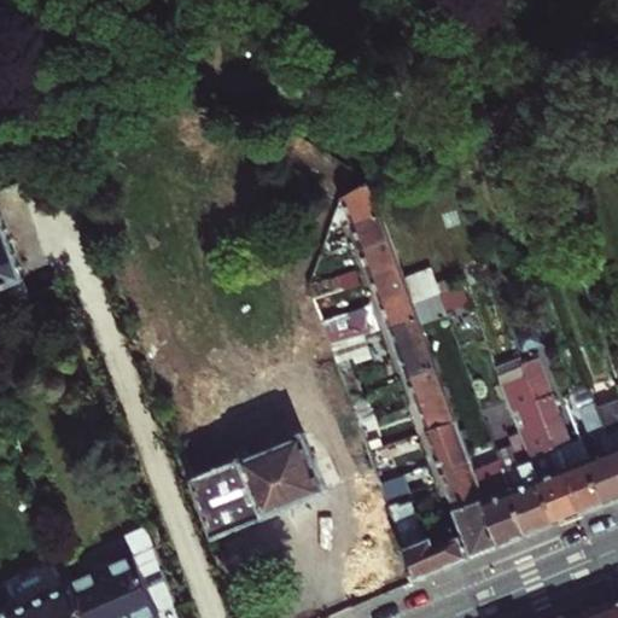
[(353,222),(380,213),(369,182),(343,197),(353,222)]
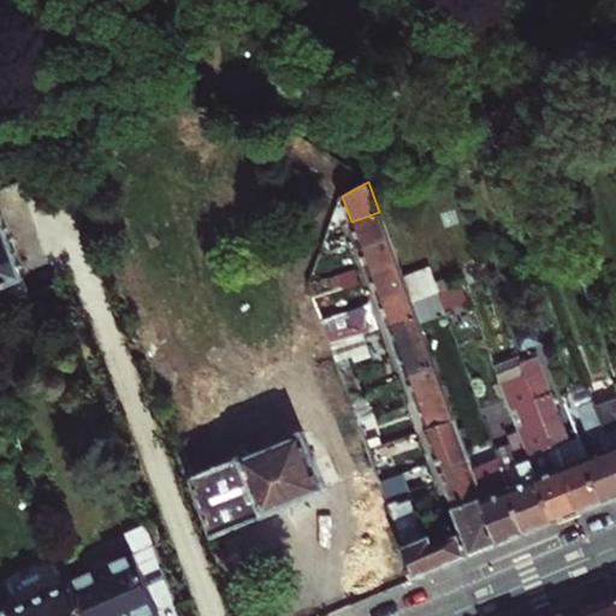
[(361,248),(389,237),(379,212),(351,221),(361,248)]
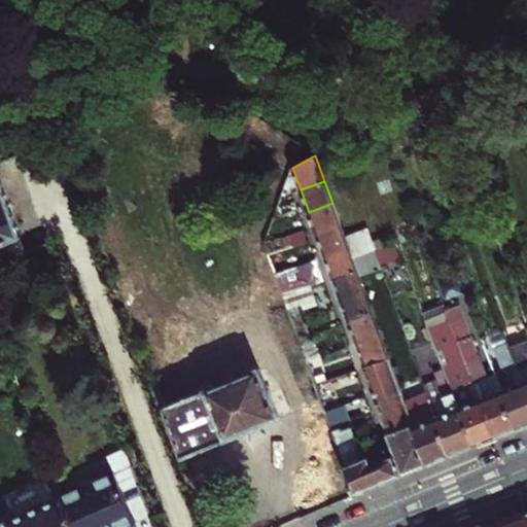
[(0,261),(26,252),(0,182),(0,261)]
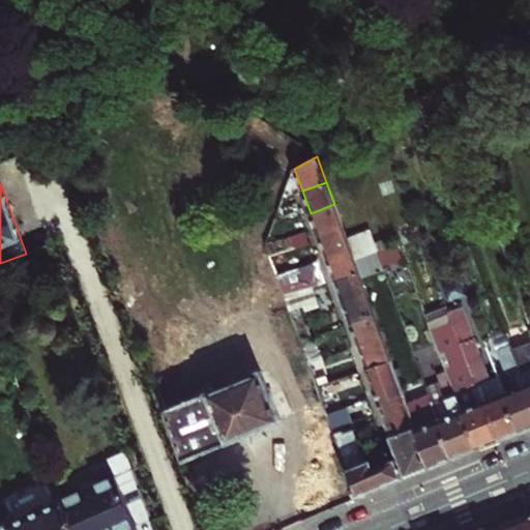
[(318,235),(342,227),(334,204),(311,213),(318,235)]
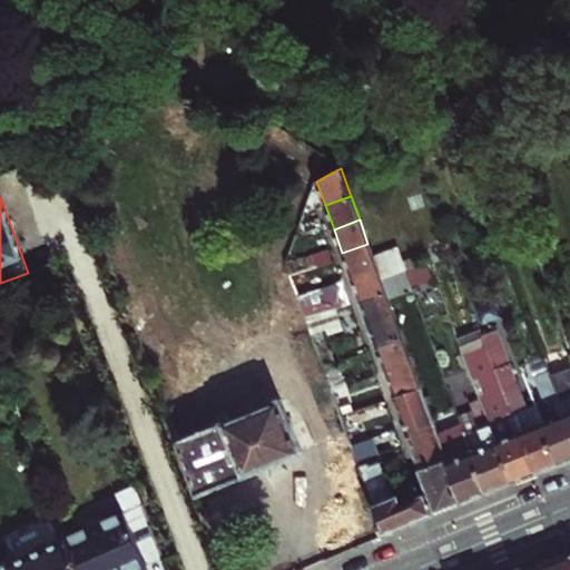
[(376,267),(373,258),(367,244),(342,253),(351,276),(376,267)]
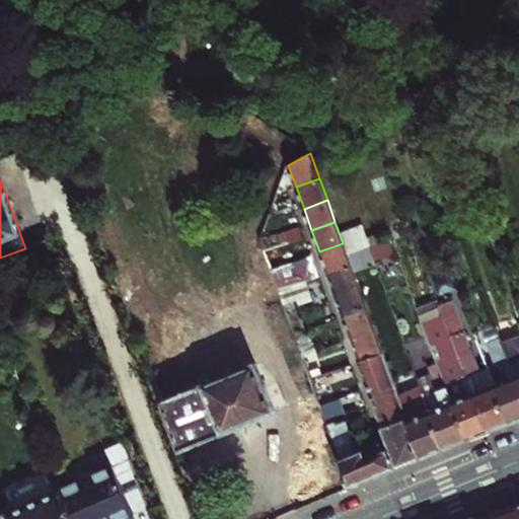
[(290,242),(302,238),(298,227),(287,230),(290,242)]
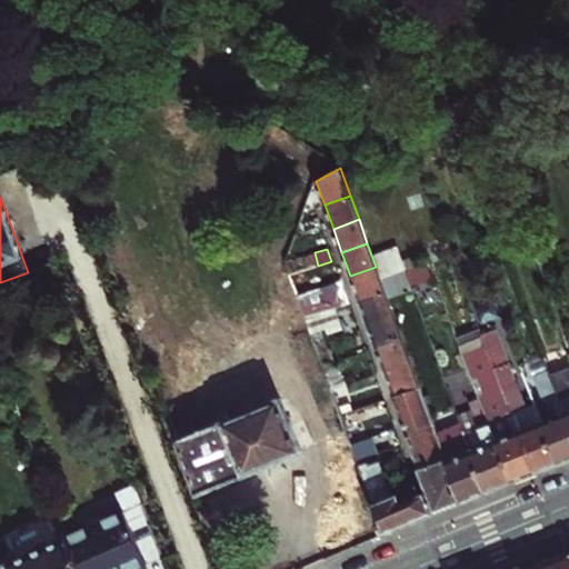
[(380,279),(405,269),(397,249),(372,258),(376,267),(380,279)]
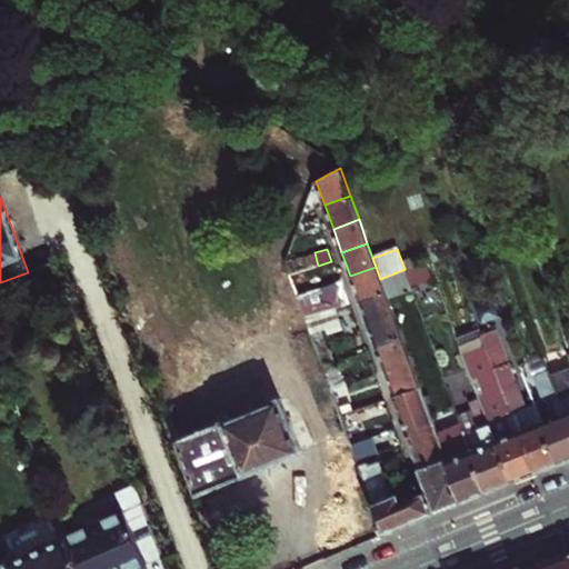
[(316,266),(318,266),(315,252),(306,256),(309,268),(316,266)]
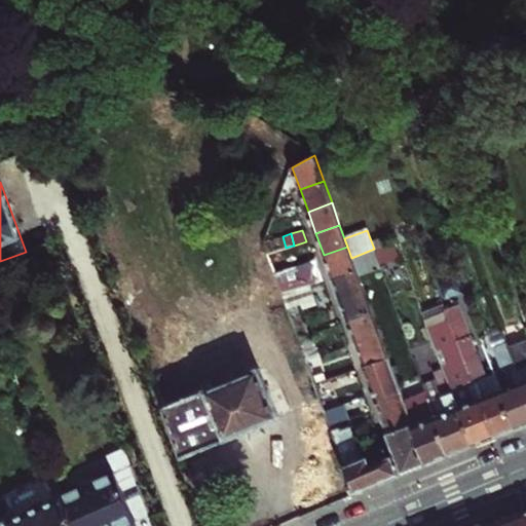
[(275,251),(286,248),(283,236),(272,239),(275,251)]
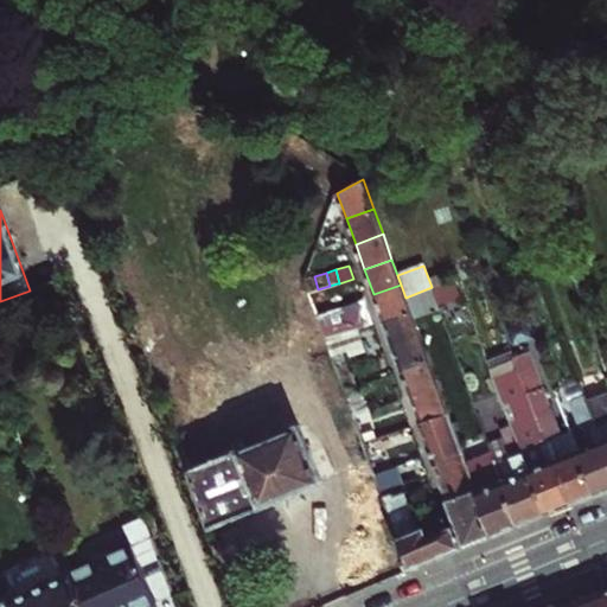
[(308,292),(318,289),(314,276),(305,279),(308,292)]
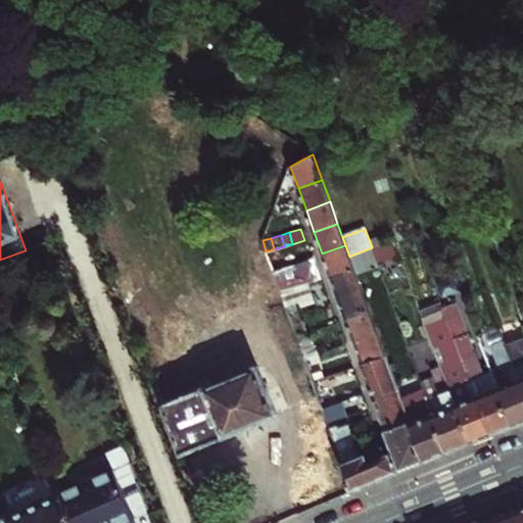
[(378,262),(399,254),(394,239),(372,247),(378,262)]
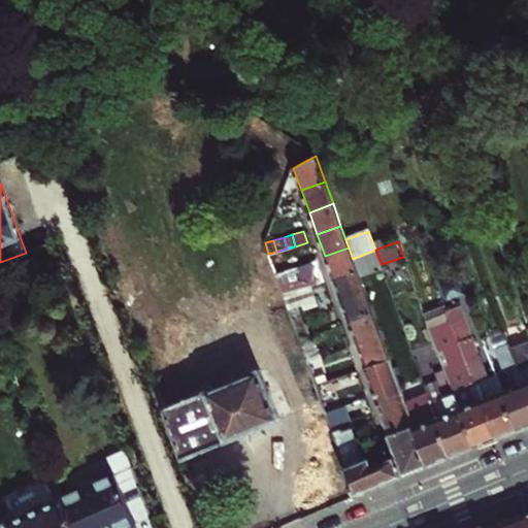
[(276,274),(298,266),(293,246),(287,249),(276,252),(268,254),(276,274)]
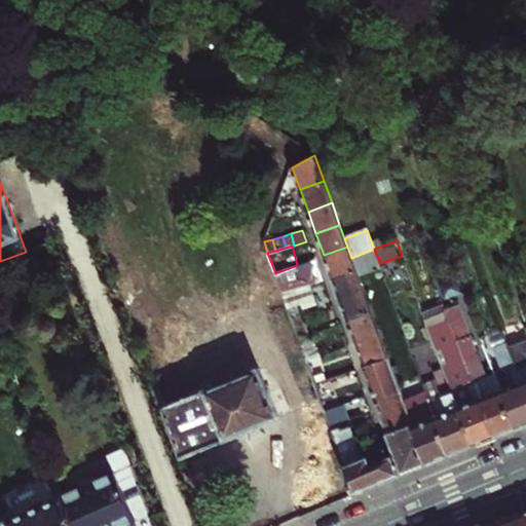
[(355,268),(351,258),(347,247),(324,255),(331,277),(355,268)]
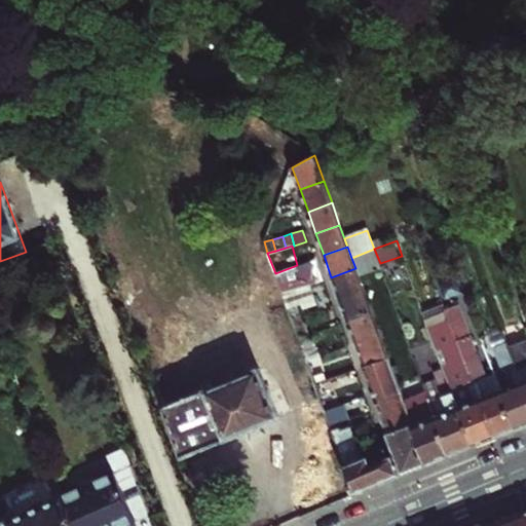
[(357,271),(380,263),(374,249),(351,258),(355,268),(357,271)]
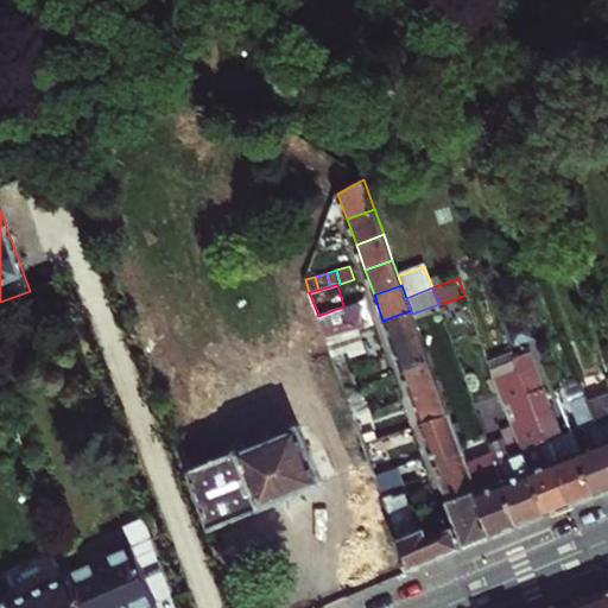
[(358,328),(373,323),(368,309),(322,325),(325,337),(339,333),(358,328)]
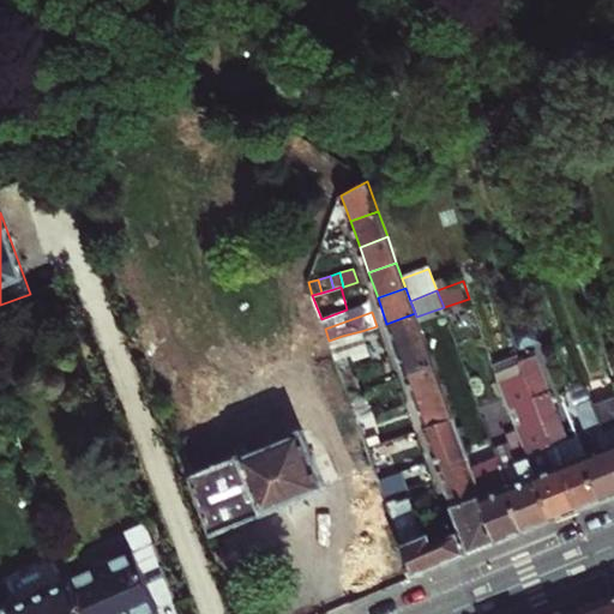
[(423,338),(416,317),(415,313),(386,324),(396,349),(423,338)]
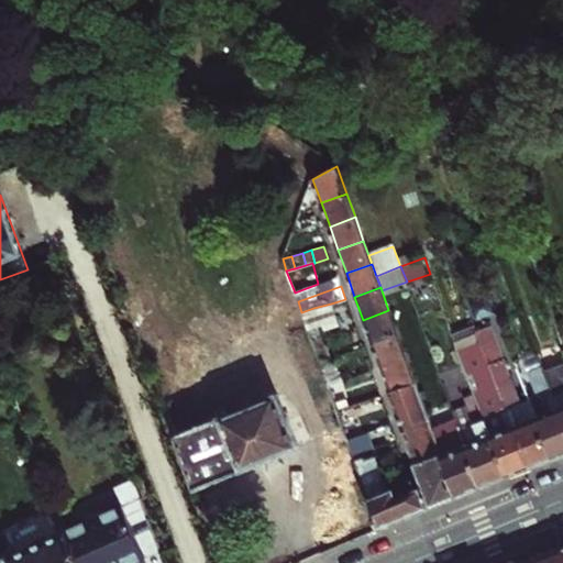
[(338,324),(331,304),(313,308),(301,312),(307,328),(323,322),(326,328),(338,324)]
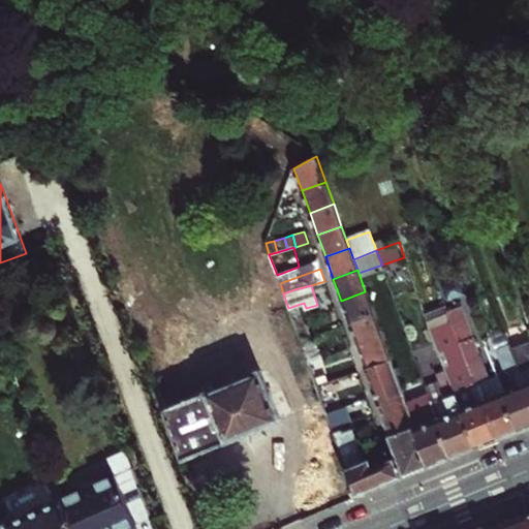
[(349,322),(373,313),(365,291),(341,301),(349,322)]
